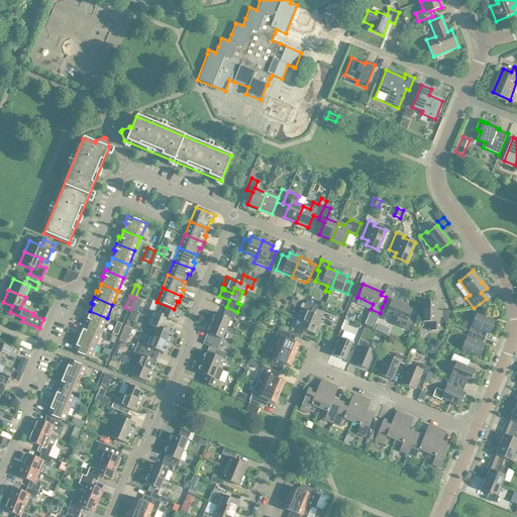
[(382,307),(380,313),(378,317),(383,320),(386,314),(398,319),(395,325),(409,331),(414,319),(408,317),(411,309),(400,304),(400,303),(392,299),(390,303),(385,301),(382,307)]
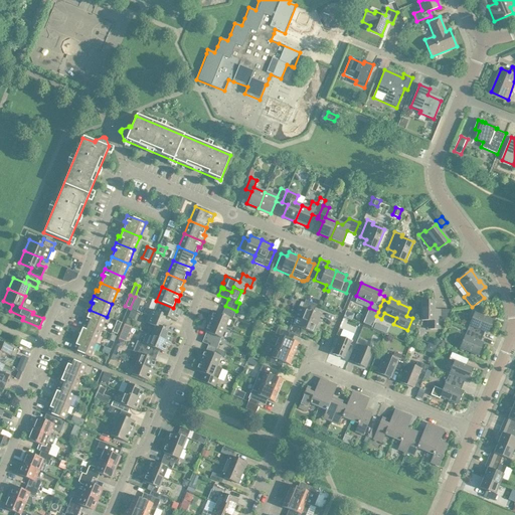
[(318,322),(320,323),(323,316),(313,312),(316,305),(305,300),(304,303),(301,302),(299,306),(298,306),(294,317),(300,320),(308,323),(310,319),(318,322)]
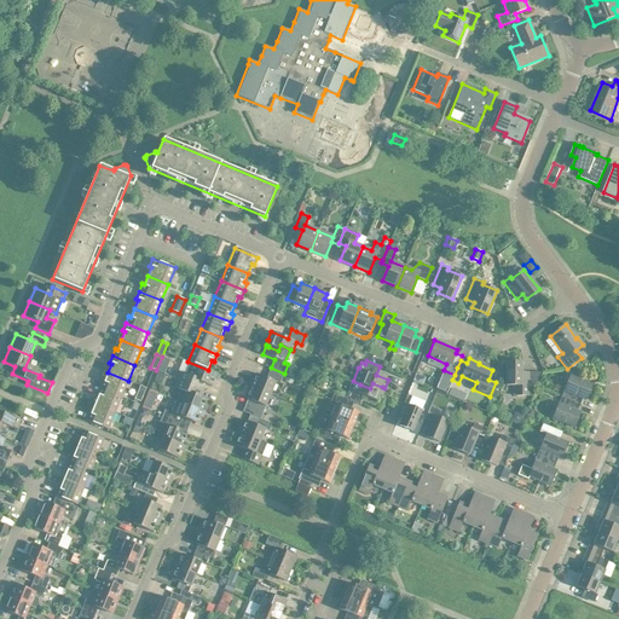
[(178,380),(203,391),(206,385),(212,387),(214,380),(218,382),(221,376),(191,363),(186,375),(180,372),(178,380)]
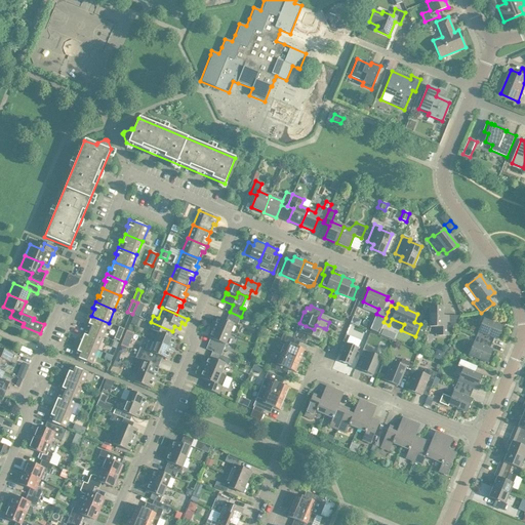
[(436,327),(436,335),(453,335),(460,316),(442,316),(443,308),(430,308),(430,327),(436,327)]
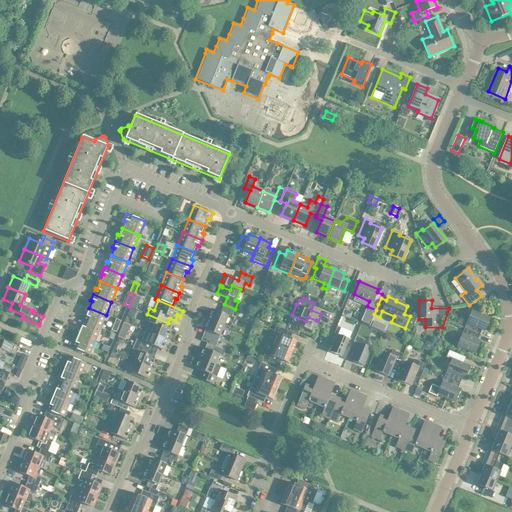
[(207,313),(205,318),(224,326),(230,329),(235,318),(232,317),(235,310),(224,305),(220,313),(212,309),(210,315),(207,313)]
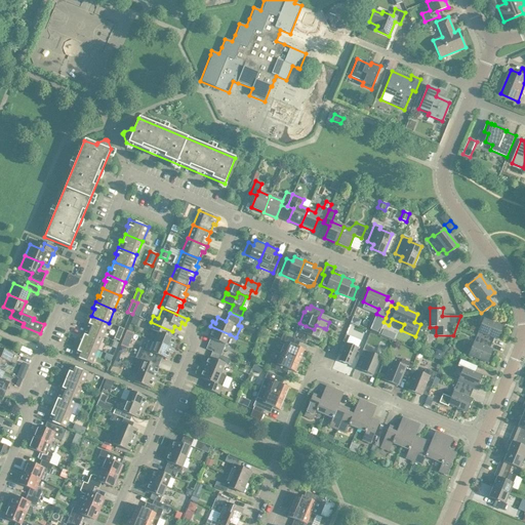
[(84,328),(103,336),(109,323),(91,316),(88,323),(86,322),(84,328)]
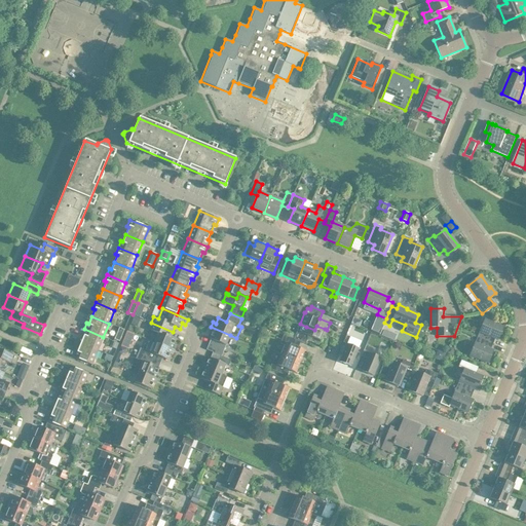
[(477,337),(492,344),(495,338),(498,340),(503,327),(484,320),(477,337)]
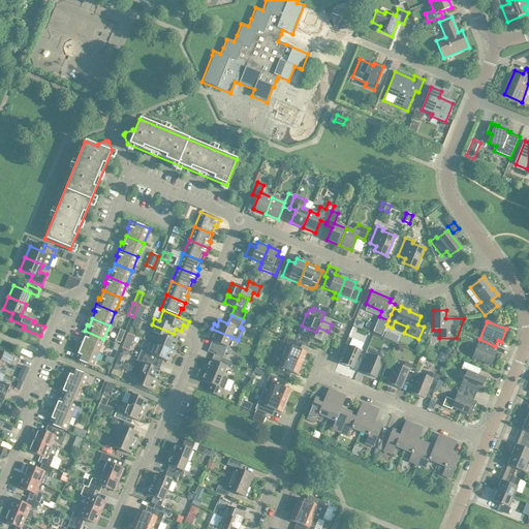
[(156,344),(176,352),(178,347),(175,346),(177,341),(172,339),(174,334),(152,324),(148,333),(159,337),(156,344)]
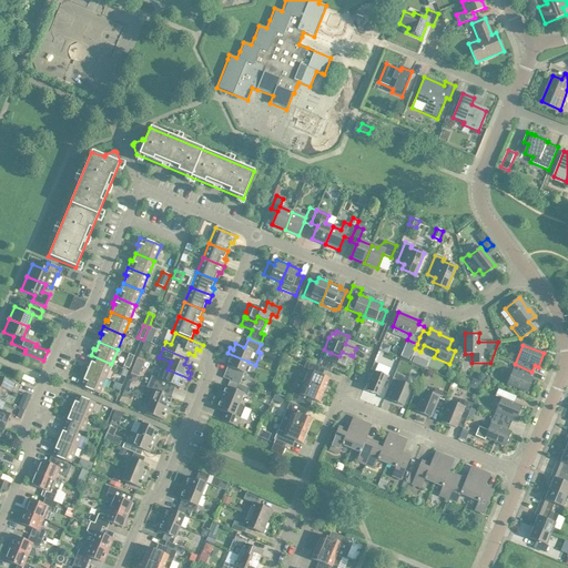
[(345,368),(351,355),(342,352),(340,356),(331,353),(324,350),(317,366),(325,369),(330,371),(333,363),(345,368)]
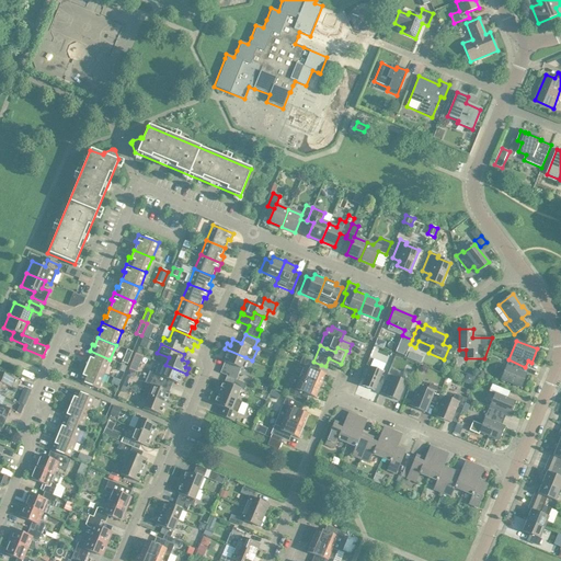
[(225,362),(222,367),(232,371),(231,374),(237,377),(245,357),(225,348),(222,354),(226,356),(224,362),(225,362)]
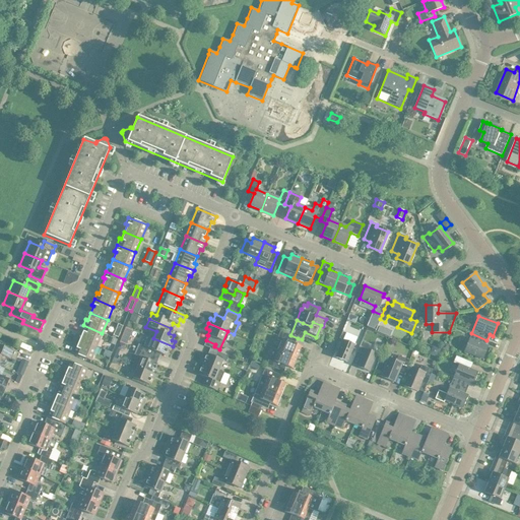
[(118,337),(122,326),(118,324),(113,335),(118,337)]
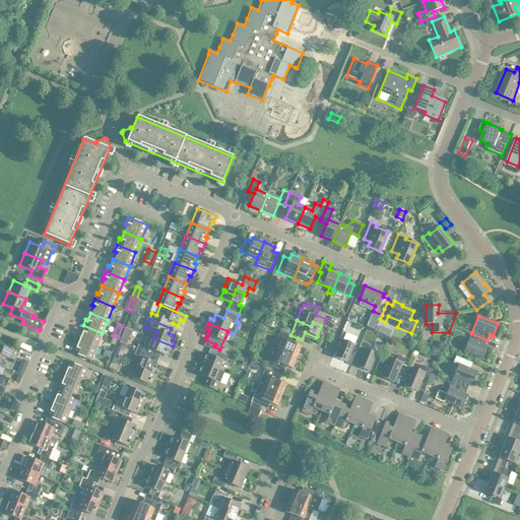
[(102,333),(83,325),(80,331),(82,332),(79,340),(96,346),(102,333)]
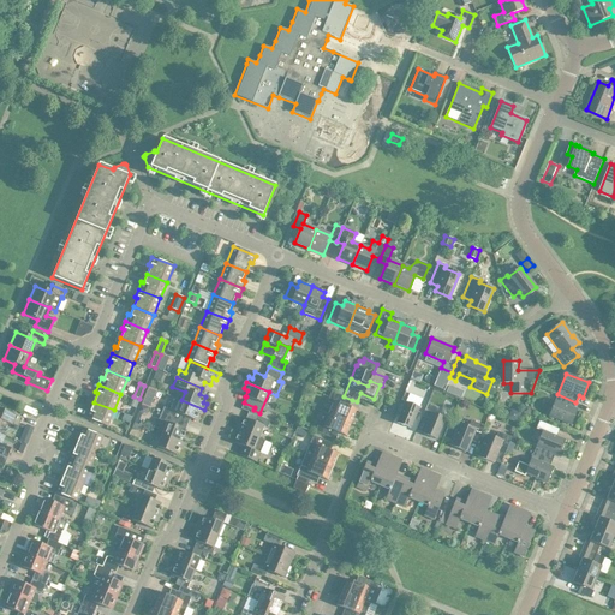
[(333,404),(328,413),(351,423),(356,410),(350,407),(352,400),(344,396),(332,392),(327,401),(333,404)]
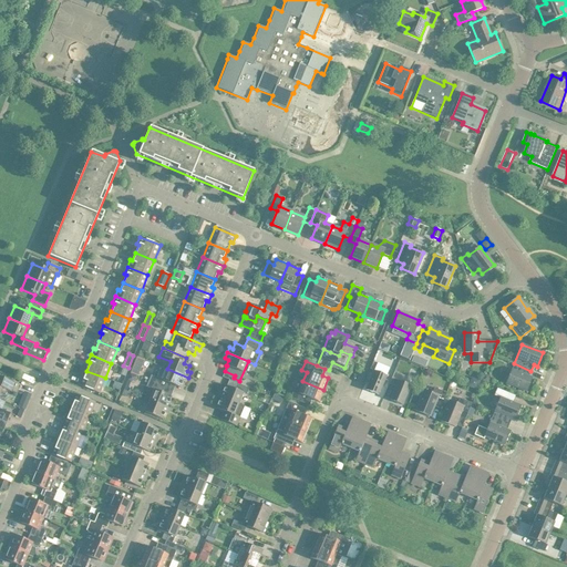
[(373,371),(366,390),(378,394),(387,375),(390,368),(377,362),(373,371)]
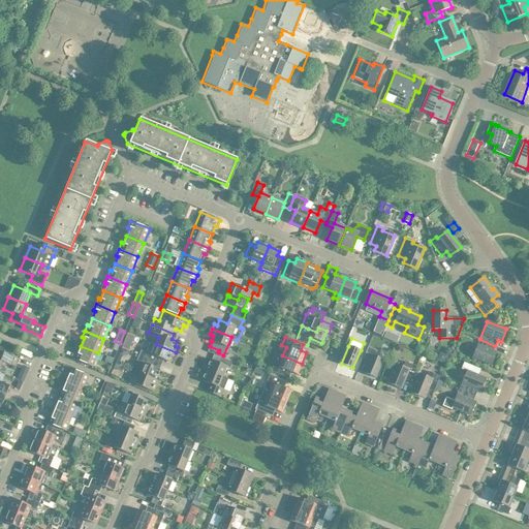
[(495,346),(479,339),(472,358),(491,366),(496,352),(493,351),(495,346)]
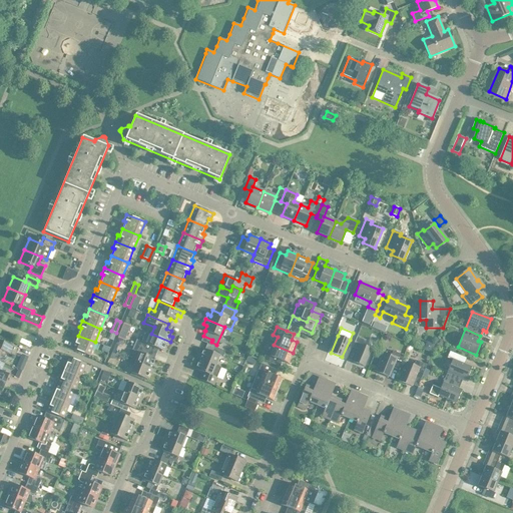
[(170,342),(151,334),(147,344),(136,340),(134,345),(155,354),(157,349),(162,351),(165,345),(168,347),(170,342)]
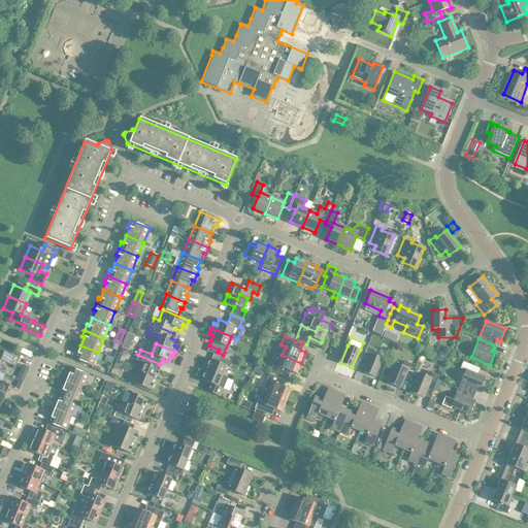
[(98,352),(80,345),(77,353),(75,352),(72,358),(92,366),(98,352)]
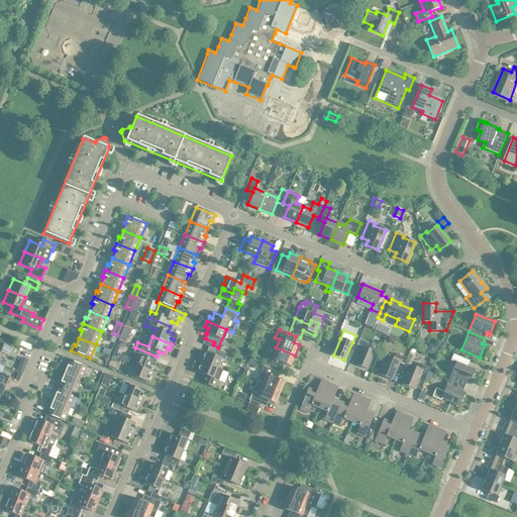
[(374,351),(367,348),(369,342),(359,338),(354,349),(360,352),(355,365),(367,370),(374,351)]
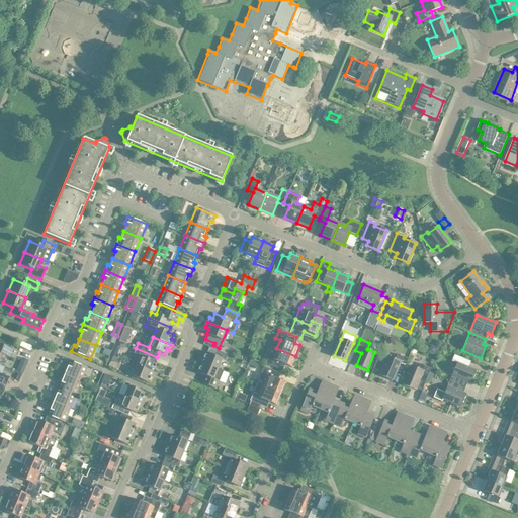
[(118,341),(113,355),(117,357),(119,349),(123,347),(125,344),(118,341)]
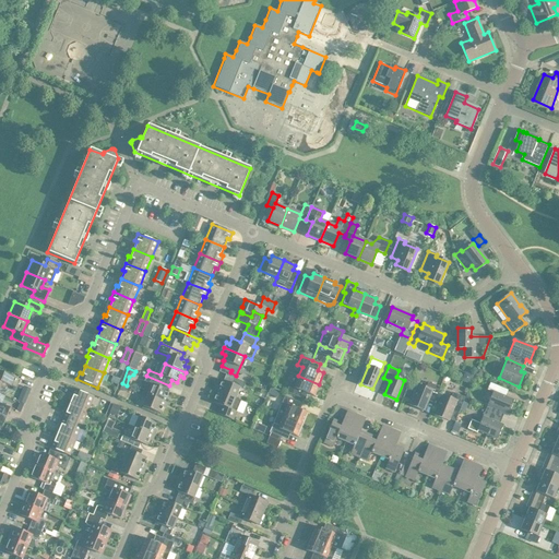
[(0,387),(1,385),(4,387),(6,383),(18,389),(20,383),(0,375),(0,387)]
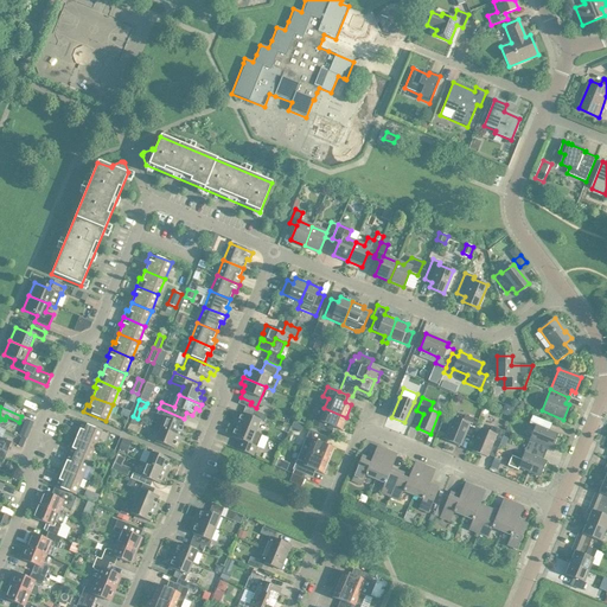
[(264,407),(260,409),(259,413),(266,415),(268,416),(272,409),(264,407)]
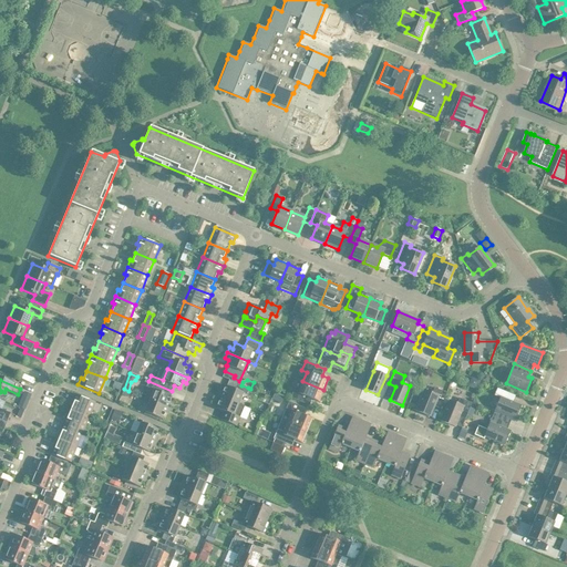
[(144,399),(171,410),(173,404),(168,402),(172,397),(169,397),(172,391),(148,381),(146,387),(148,388),(144,399)]
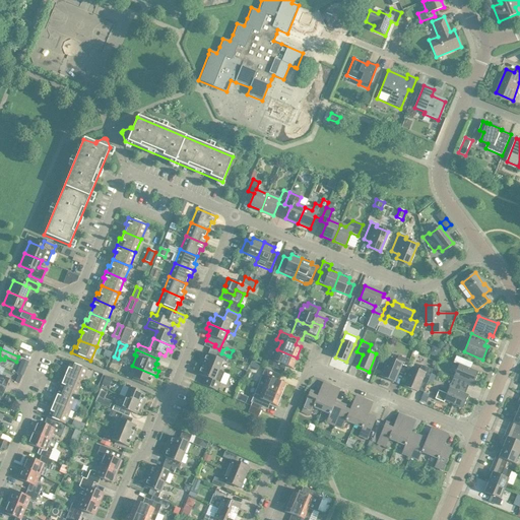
[(297,358),(277,349),(274,358),(269,355),(266,365),(283,372),(285,366),(291,369),(297,358)]
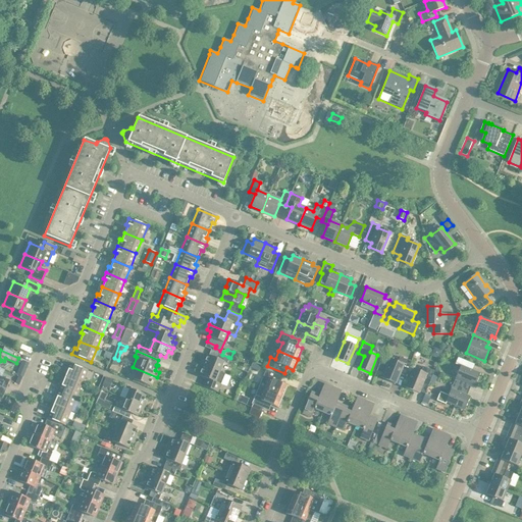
[(202,359),(200,364),(203,365),(219,372),(223,362),(226,363),(228,357),(222,355),(217,353),(215,358),(209,356),(208,355),(205,360),(202,359)]
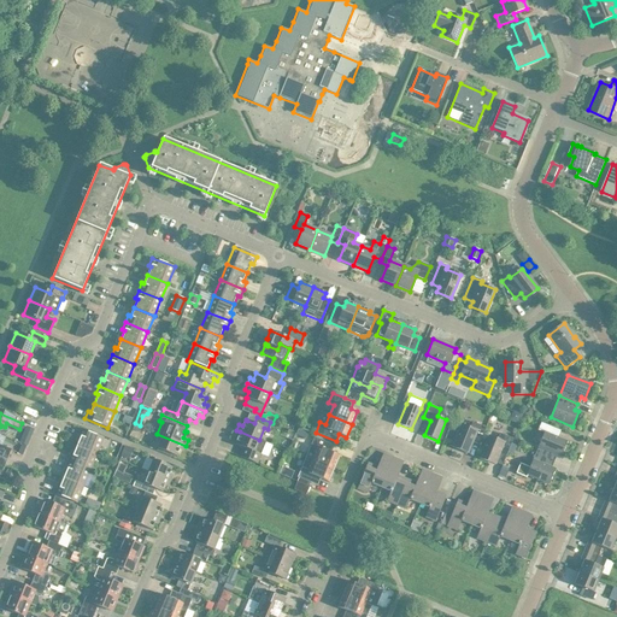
[(474,439),(480,441),(486,428),(472,422),(470,428),(462,424),(452,447),(468,453),(474,439)]
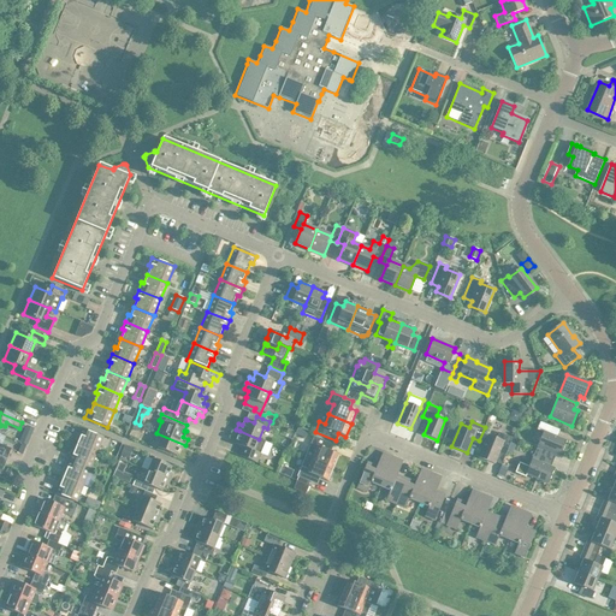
[(76,445),(96,454),(104,437),(81,428),(77,436),(80,437),(76,445)]
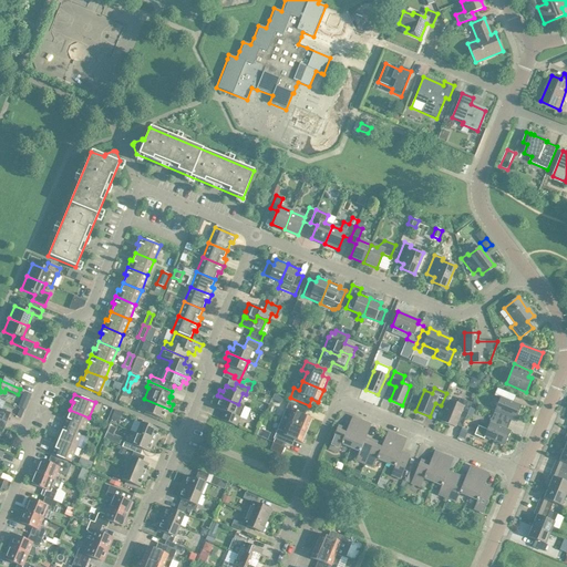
[(217,395),(215,401),(218,403),(216,409),(222,411),(218,418),(236,425),(244,406),(238,404),(220,397),(217,395)]
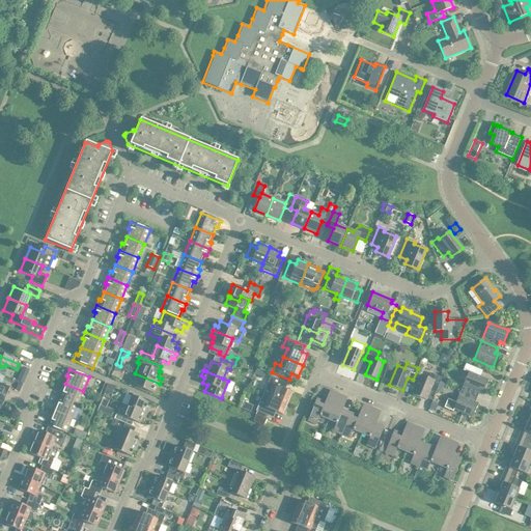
[(460,390),(476,397),(479,391),(482,393),(487,380),(468,372),(460,390)]
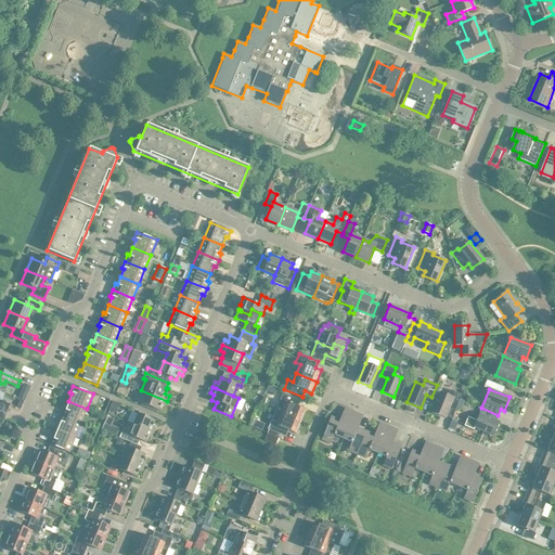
[(24,401),(27,394),(21,390),(17,398),(24,401)]
